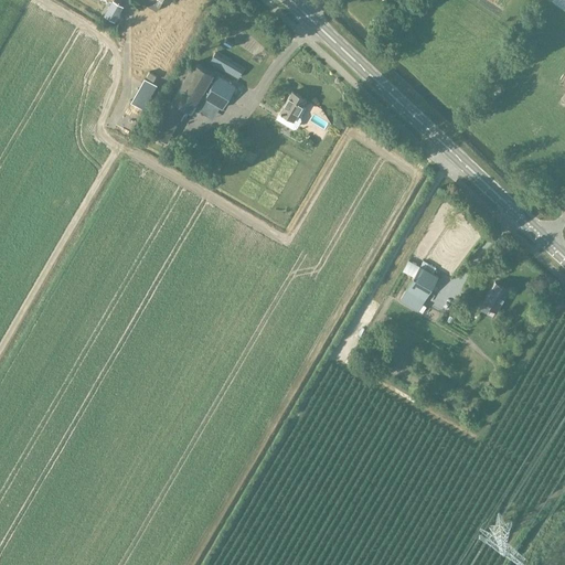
[(112,0),(113,1),(105,16),(114,21),(123,6),(114,0),(112,0)]
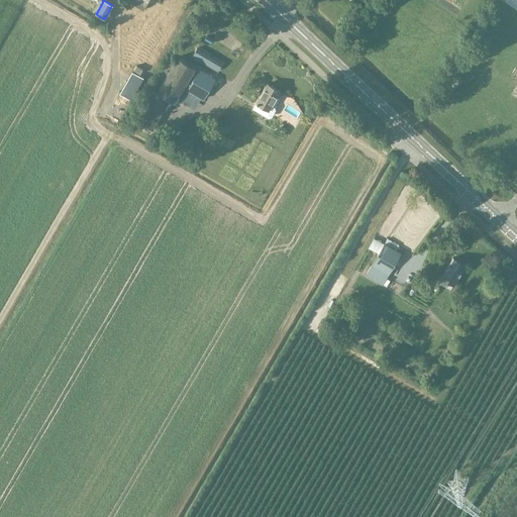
[(154,0),(134,0),(132,4),(142,10),(148,0),(153,3),(154,0)]
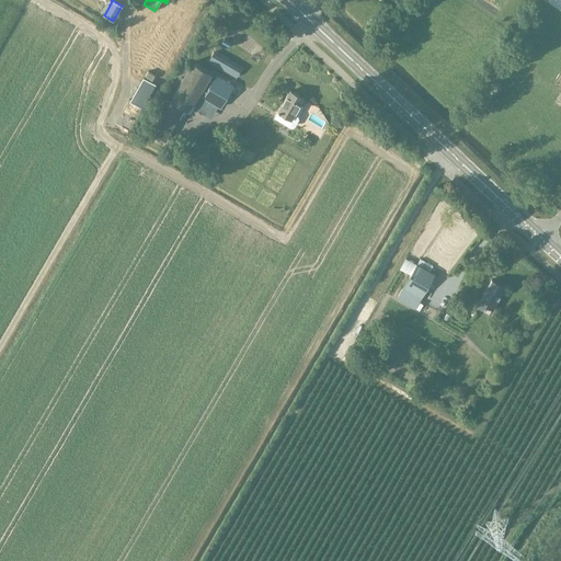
[(560,0),(547,0),(560,9),(560,0)]
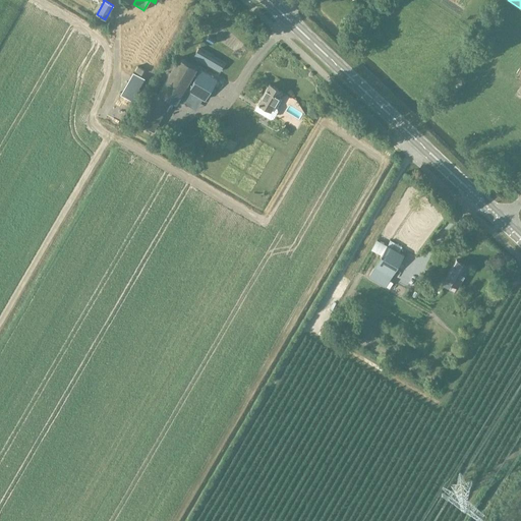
[(153,91),(135,119),(154,130),(171,102),(171,101),(176,104),(196,67),(179,57),(158,94),(153,91)]
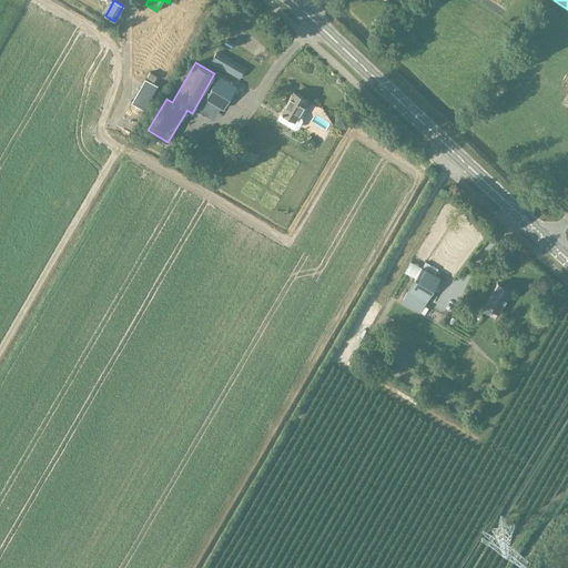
[(224,110),(236,87),(217,77),(205,99),(224,110)]
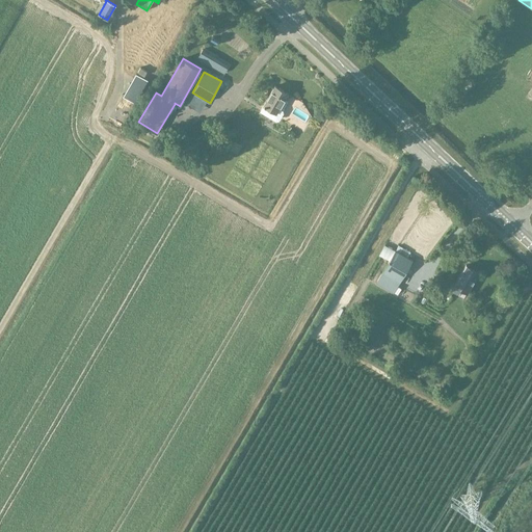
[(136,73),(124,96),(134,102),(148,80),(136,73)]
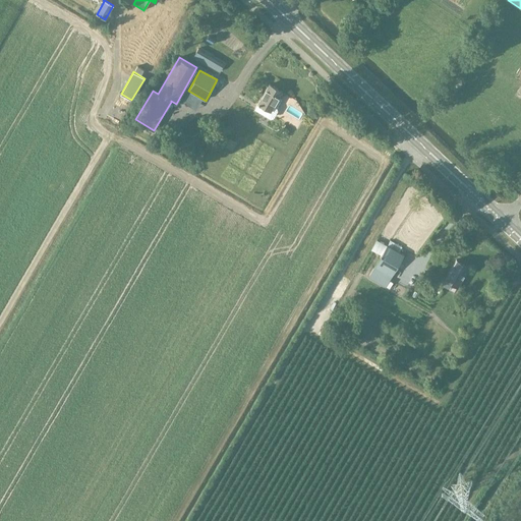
[(274,106),(282,92),(269,83),(256,103),(258,104),(255,109),(271,118),(273,117),(278,111),(277,108),(274,106)]
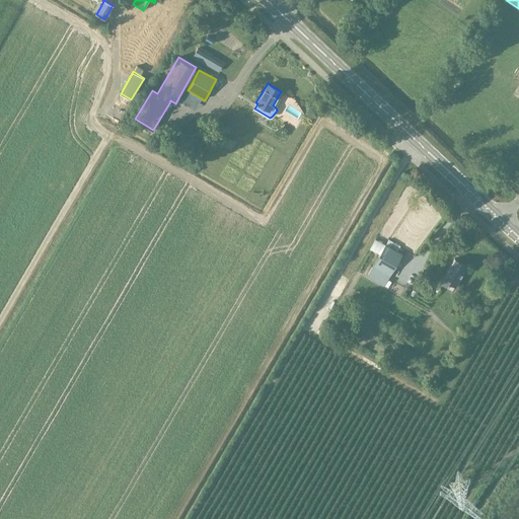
[(384,286),(402,254),(385,244),(367,276),(384,286)]
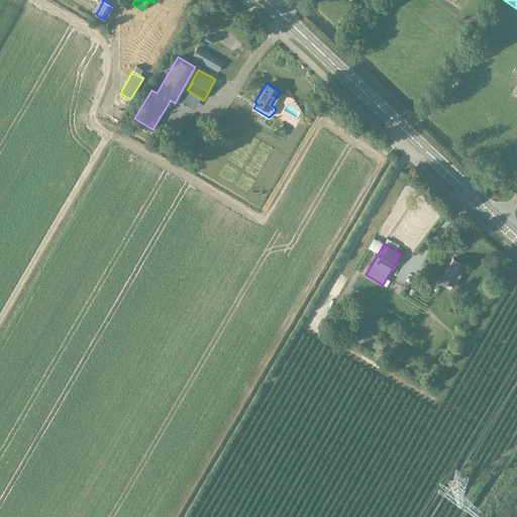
[(452,285),(464,266),(452,257),(441,277),(441,278),(438,283),(445,287),(448,282),(452,285)]
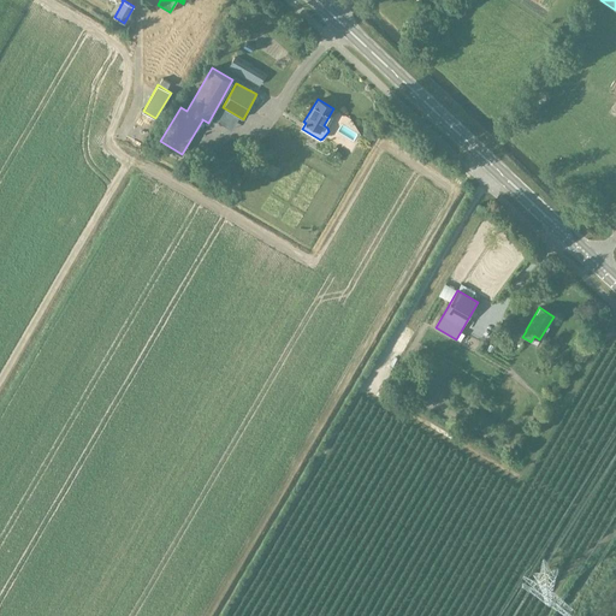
[(526,359),(533,362),(537,356),(528,353),(526,359)]
